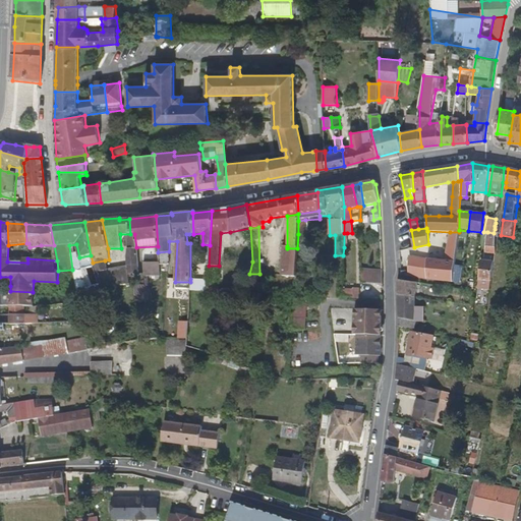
[(427,280),(454,283),(456,256),(459,232),(450,232),(445,259),(427,258),(428,262),(427,280)]
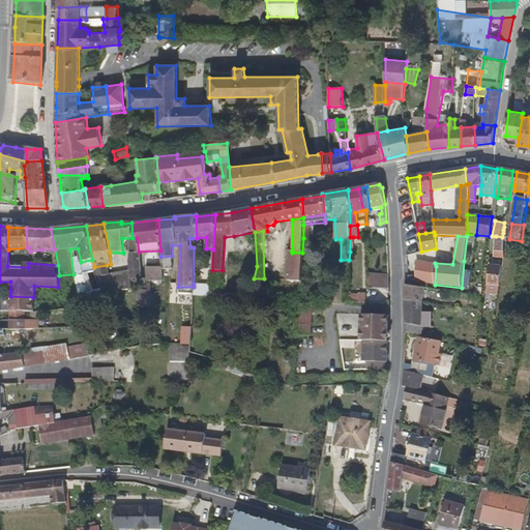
[(502,237),(496,236),(494,258),(503,259),(504,241),(505,237),(502,237)]
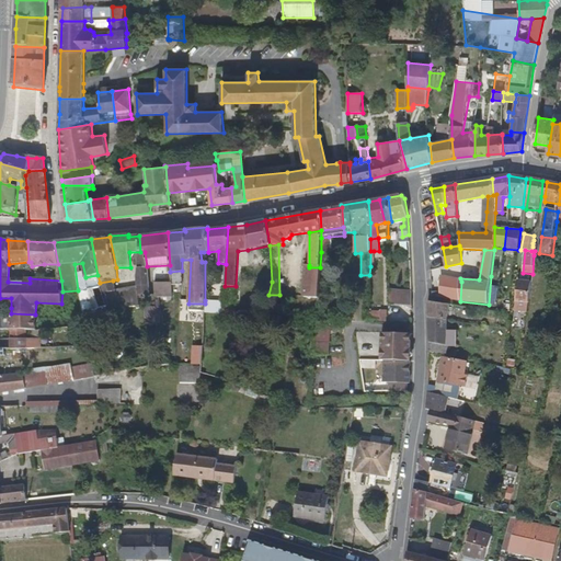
[(9,264),(8,282),(30,283),(30,278),(10,277),(9,264)]
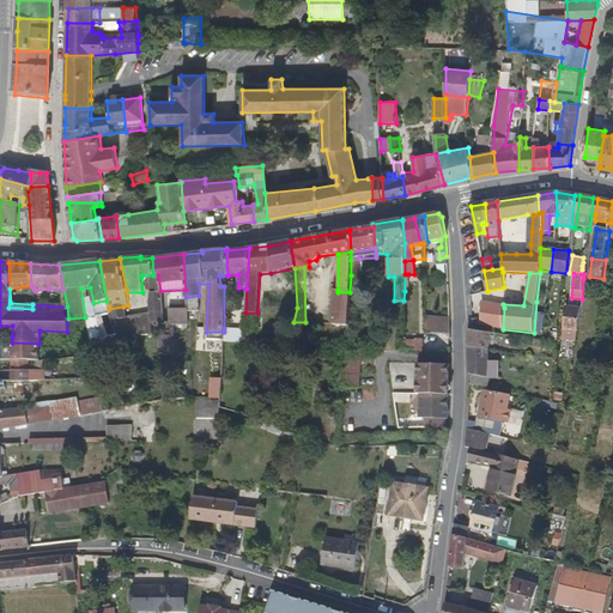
[(338,292),(338,290),(333,290),(331,323),(347,325),(350,292),(338,292)]
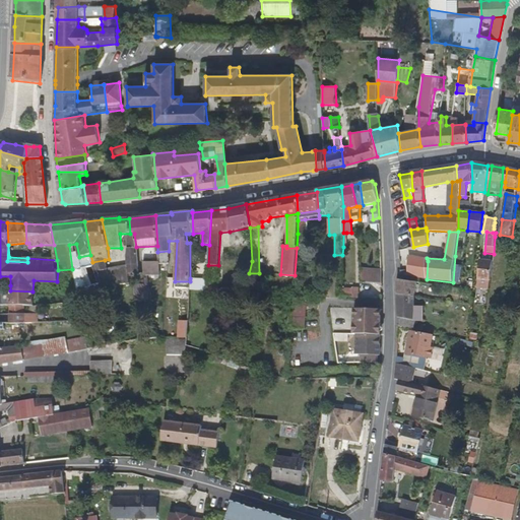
[(126,249),(127,266),(138,264),(136,248),(126,249)]
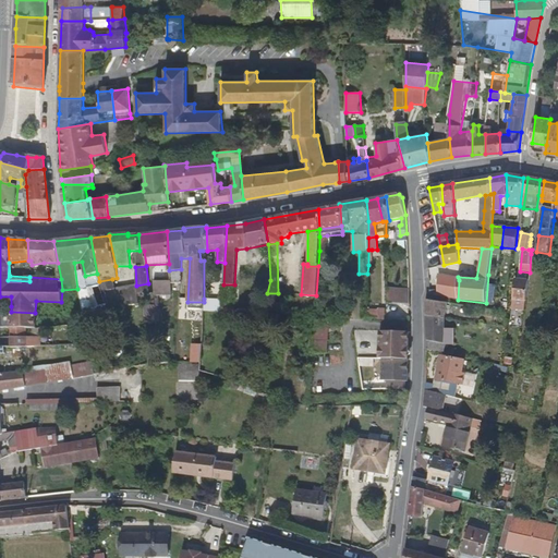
[(367,274),(359,274),(359,287),(367,287),(367,274)]
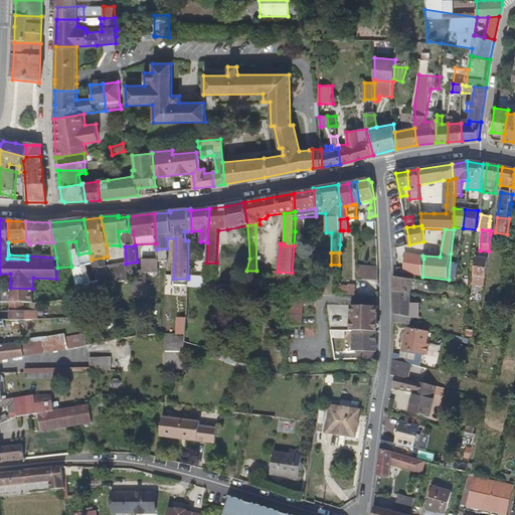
[(449,280),(457,281),(460,255),(451,253),(449,280)]
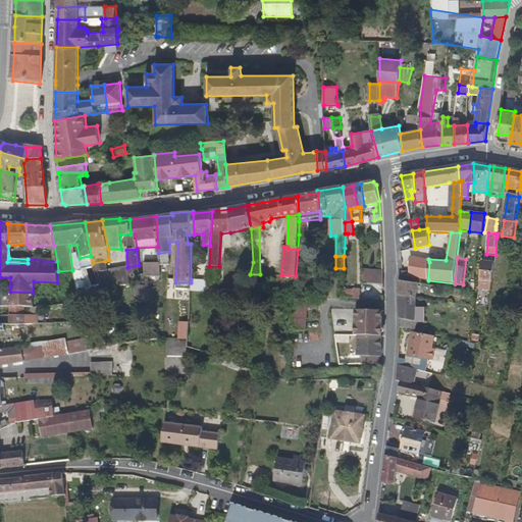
[(410,272),(409,277),(428,280),(429,262),(410,259),(410,272)]
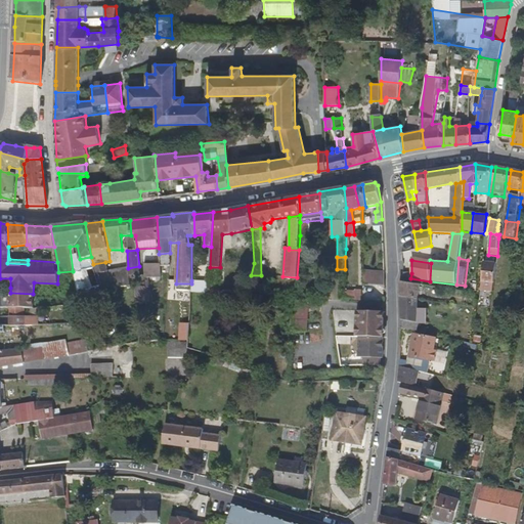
[(105,262),(93,264),(106,305),(118,302),(115,289),(130,287),(129,277),(128,268),(107,272),(105,262)]
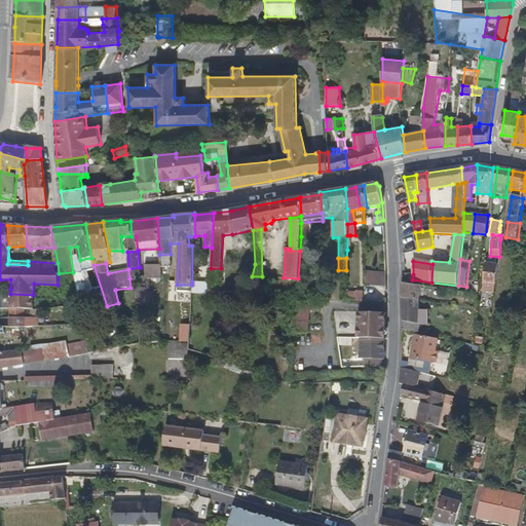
[(495,284),(498,264),(486,263),(484,283),(495,284)]
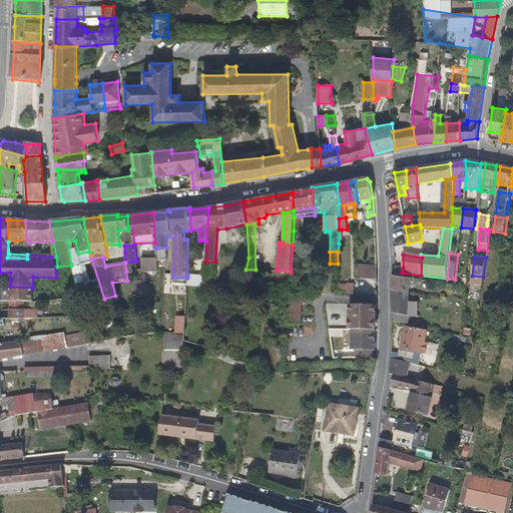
[(156,272),(156,259),(141,259),(142,272),(146,272),(156,272)]
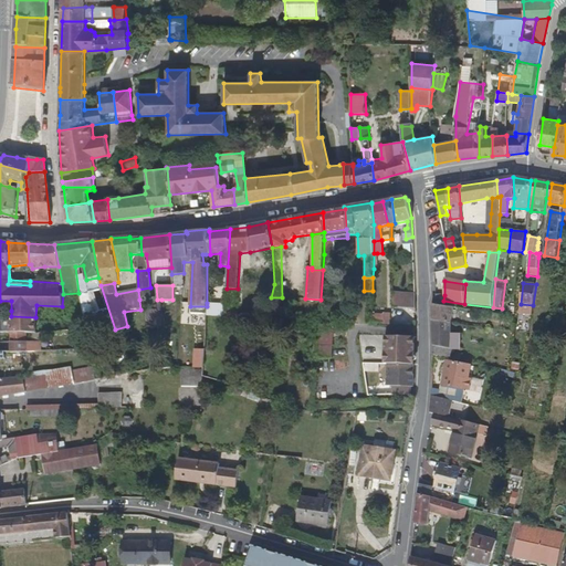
[(138,290),(139,300),(150,299),(150,287),(138,290)]
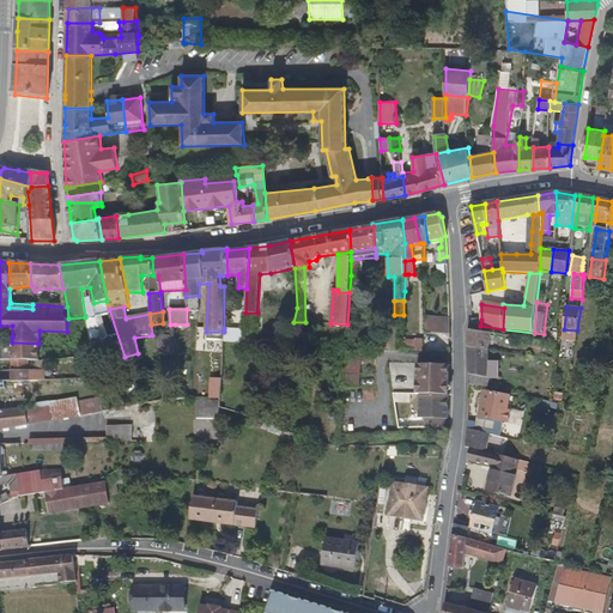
[(449,319),(426,316),(426,333),(450,334),(449,319)]
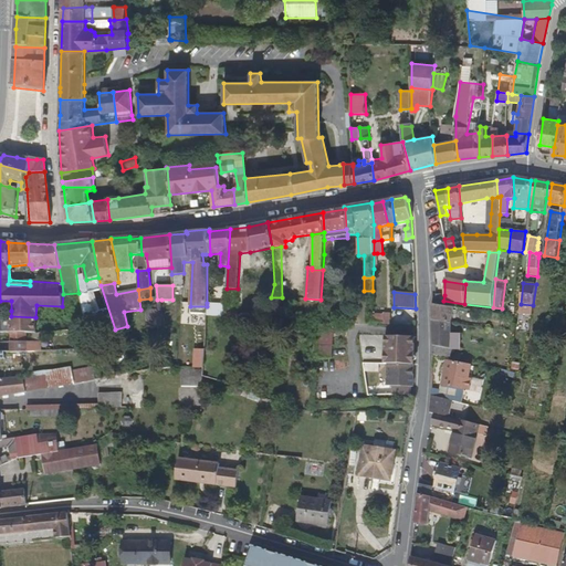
[(238,304),(227,303),(226,304),(226,321),(237,322),(238,304)]
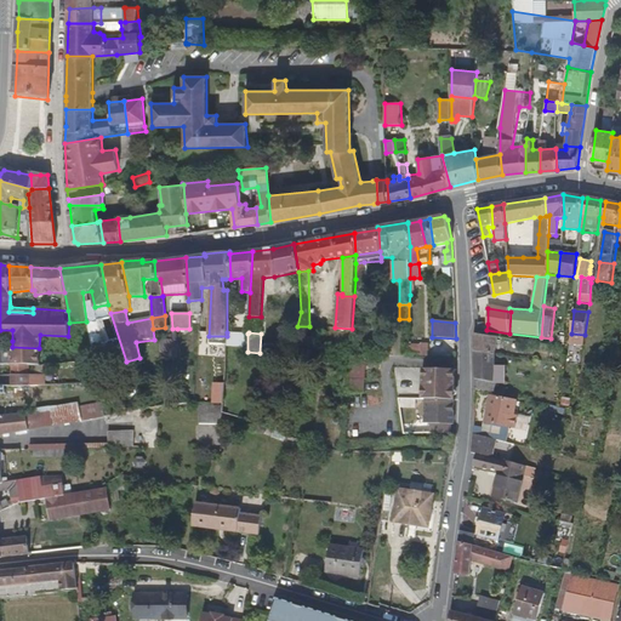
[(474,334),(476,352),(495,354),(497,337),(474,334)]
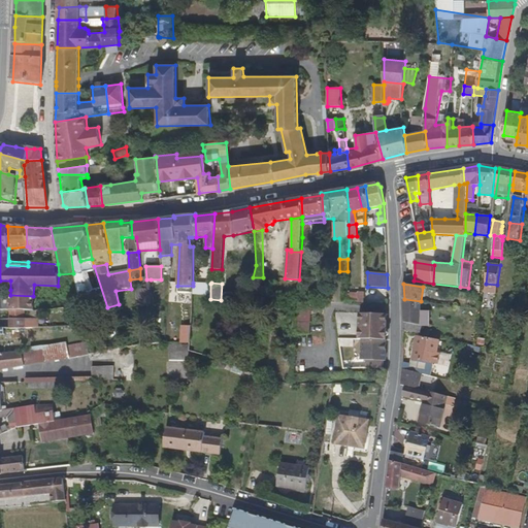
[(388,300),(388,290),(367,289),(366,299),(388,300)]
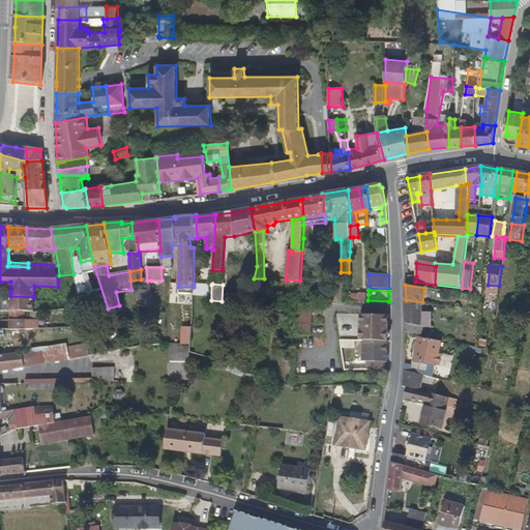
[(151,291),(147,291),(137,292),(138,306),(152,306),(151,291)]
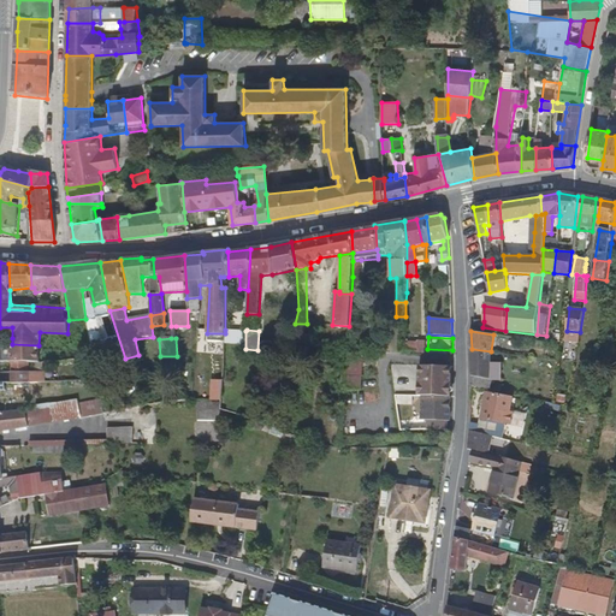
[(472,349),(472,377),(490,379),(491,363),(491,351),(472,349)]
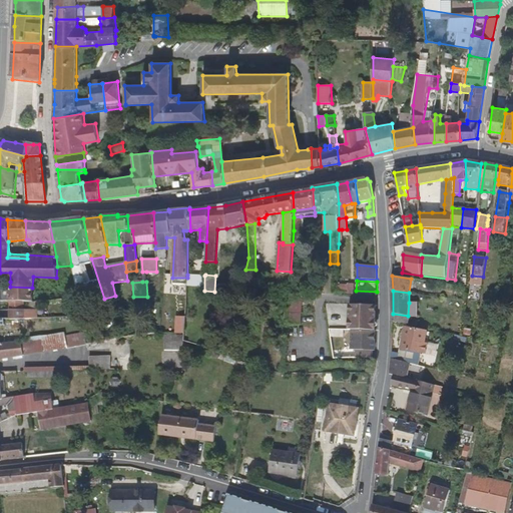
[(289,297),(288,326),(301,326),(303,298),(289,297)]
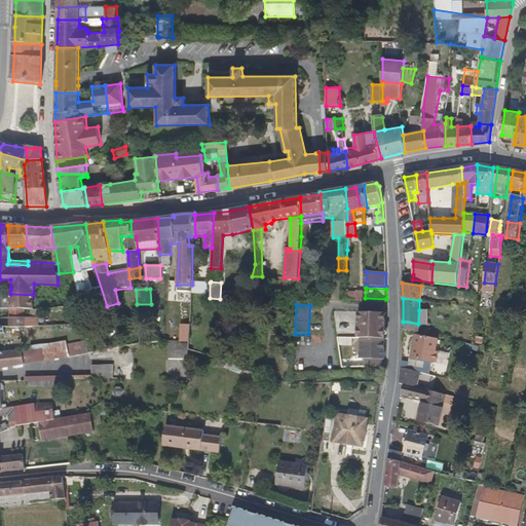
[(310,305),(310,323),(321,324),(321,306),(310,305)]
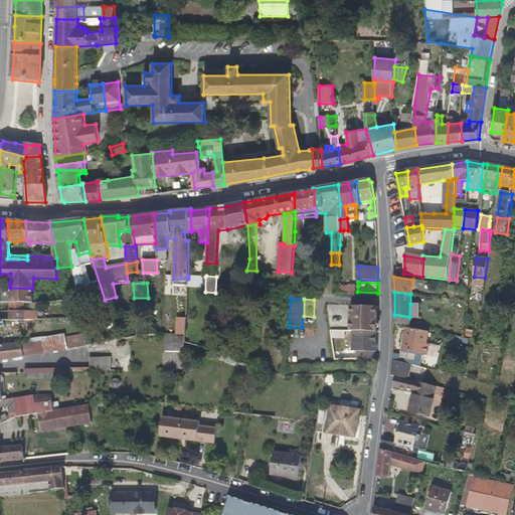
[(40,311),(39,303),(29,303),(29,312),(40,311)]
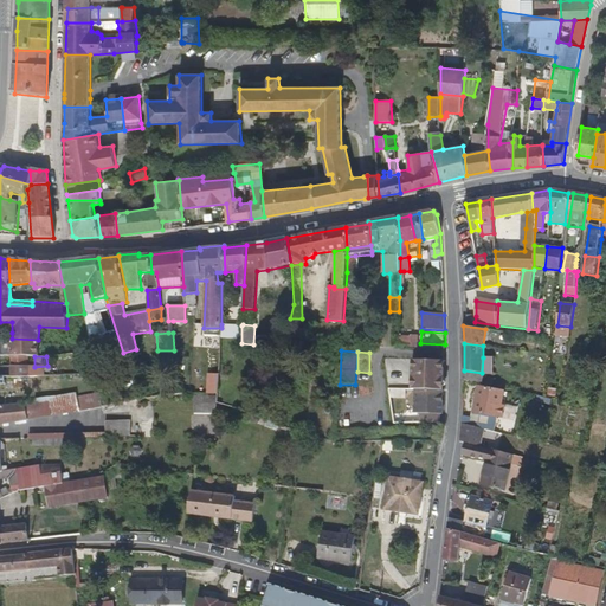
[(482,373),(484,374),(494,374),(494,358),(483,358),(482,373)]
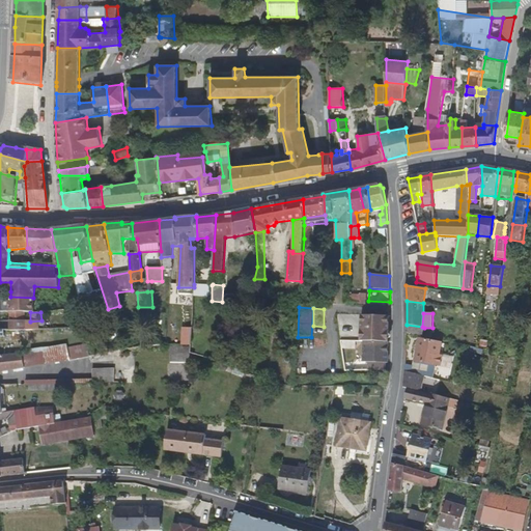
[(389,331),(389,315),(362,314),(361,341),(363,341),(383,341),(383,331),(389,331)]
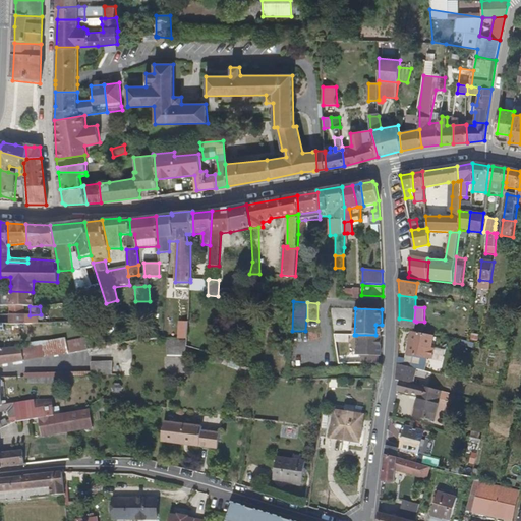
[(82,320),(80,310),(69,312),(70,322),(82,320)]
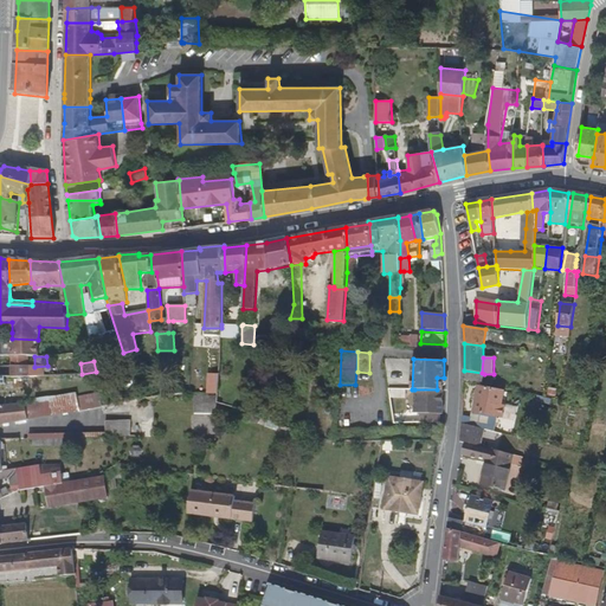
[(27,378),(28,367),(11,367),(11,378),(14,378),(27,378)]
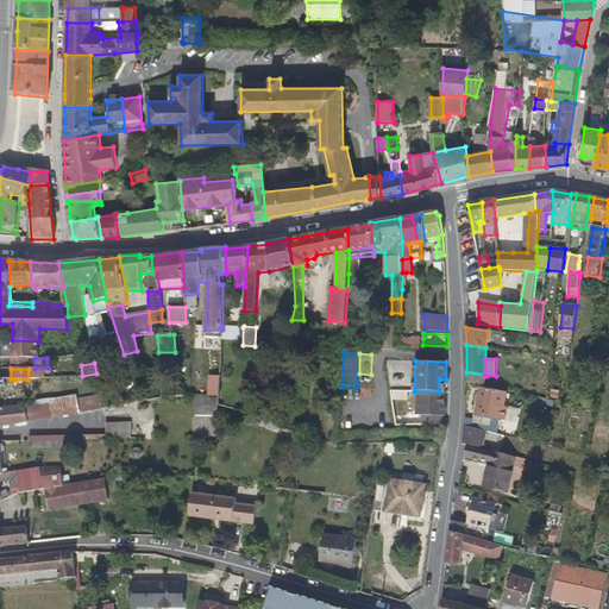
[(466,372),(466,382),(484,385),(487,376),(484,375),(466,372)]
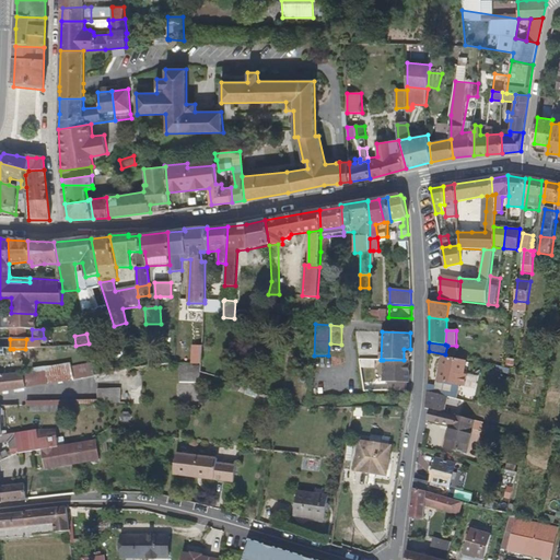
[(201,364),(202,346),(193,346),(191,364),(200,364),(201,364)]
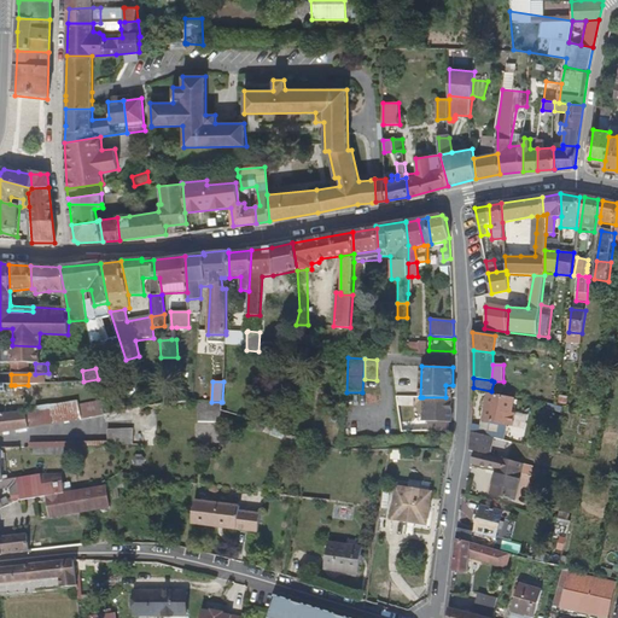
[(507,425),(513,426),(516,415),(511,414),(513,401),(488,395),(483,420),(472,418),(471,424),(470,432),(495,438),(503,441),(507,425)]
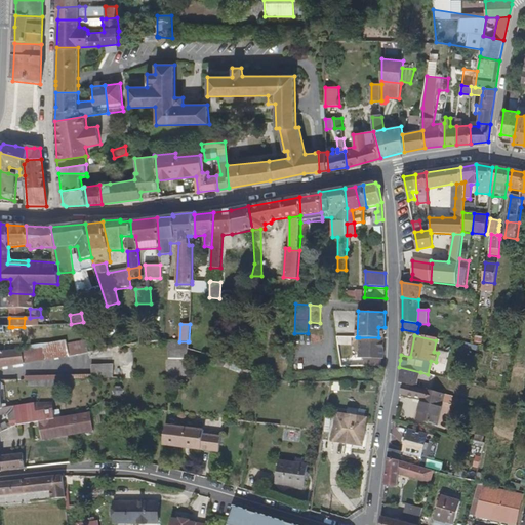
[(384,358),(385,337),(378,337),(359,337),(359,358),(365,358),(365,367),(381,366),(381,358),(384,358)]
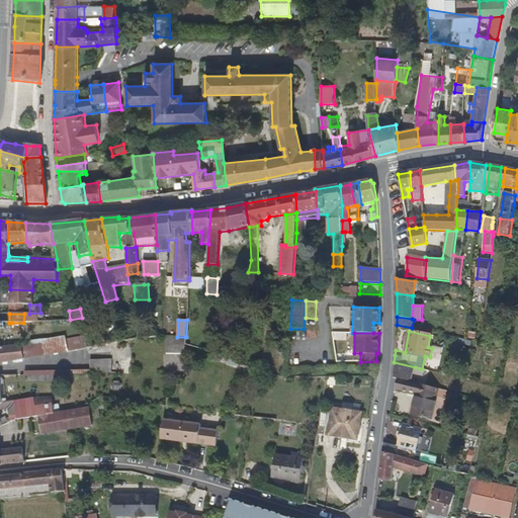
[(0,363),(33,357),(69,351),(89,348),(86,336),(66,339),(66,337),(41,340),(41,343),(21,346),(21,345),(0,347),(0,363)]
